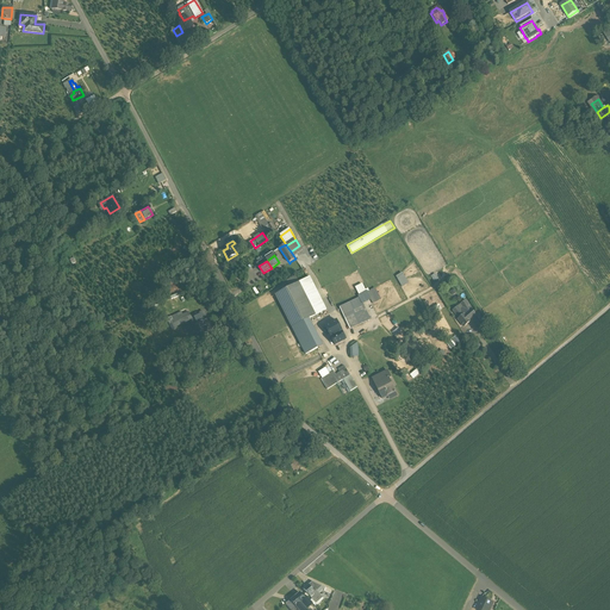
[(403,286),(410,282),(404,272),(397,275),(403,286)]
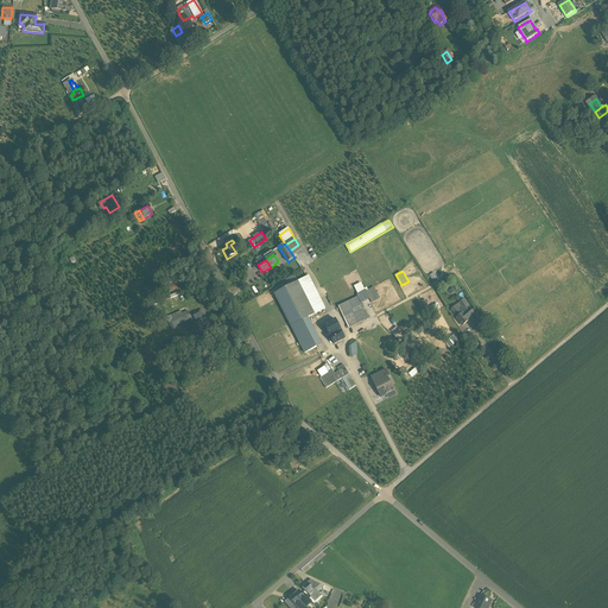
[(289,284),(298,278),(296,273),(286,279),(289,284)]
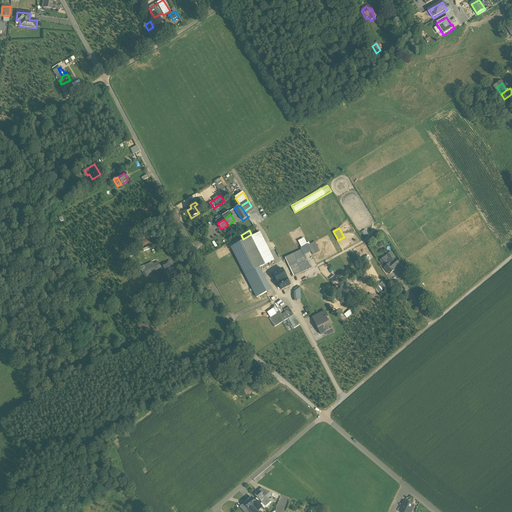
[(260,232),(231,247),(245,275),(260,267),(274,260),(260,232)]
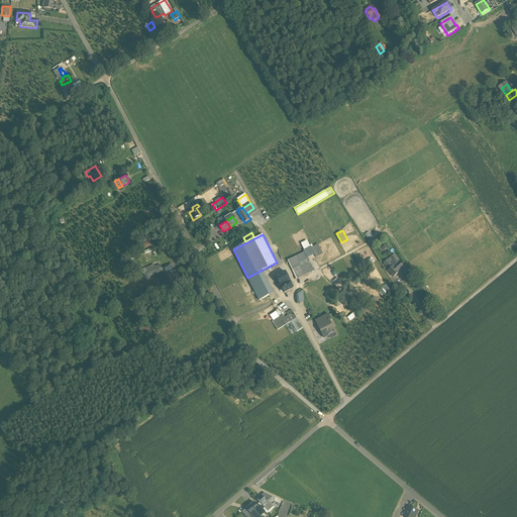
[(321,254),(317,246),(311,249),(316,257),(321,254)]
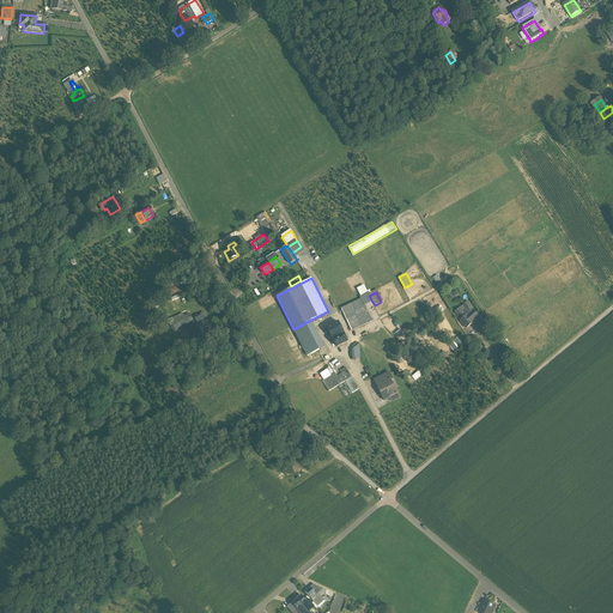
[(368,310),(362,299),(341,309),(347,320),(368,310)]
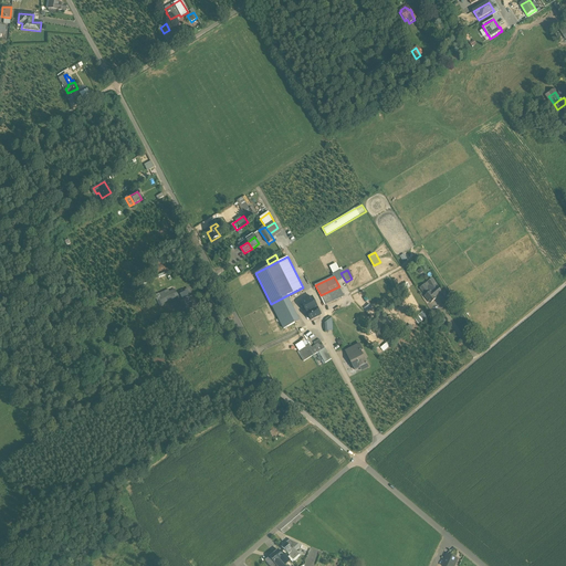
[(431,280),(428,282),(420,289),(426,295),(437,287),(431,280)]
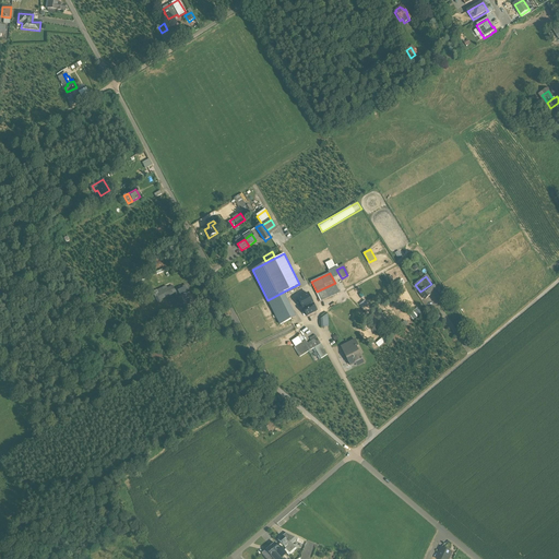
[(340,293),(335,283),(317,292),(321,301),(340,293)]
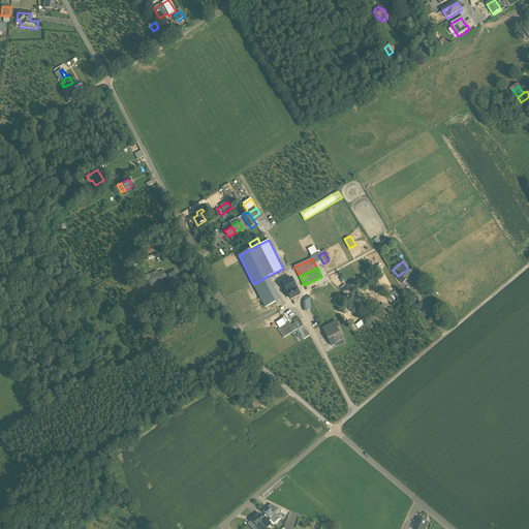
[(398,276),(397,277),(402,283),(407,278),(412,274),(408,269),(398,276)]
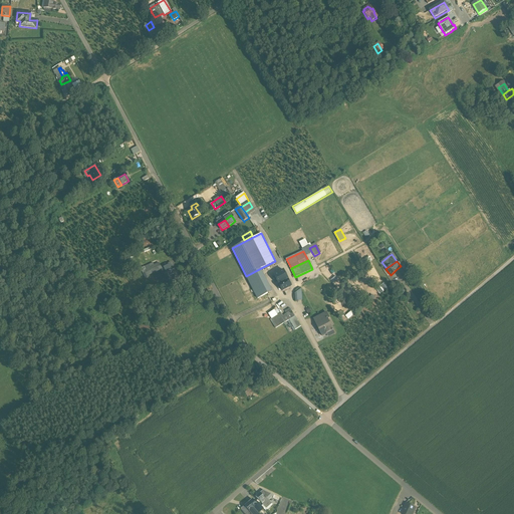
[(167,270),(163,272),(166,277),(176,273),(173,267),(167,270)]
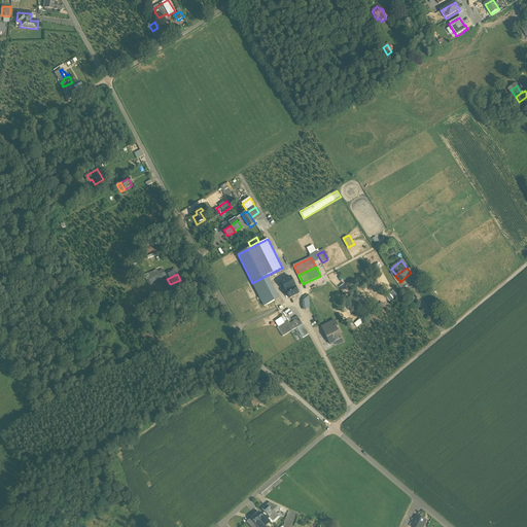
[(280,299),(268,275),(252,283),(265,307),(280,299)]
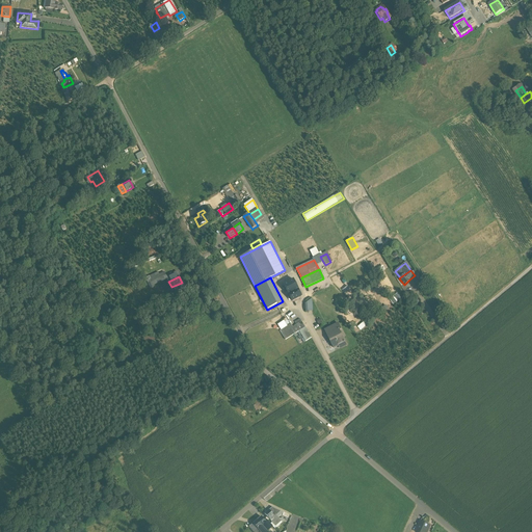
[(294,280),(284,285),(292,301),(300,297),(299,295),(301,294),(294,280)]
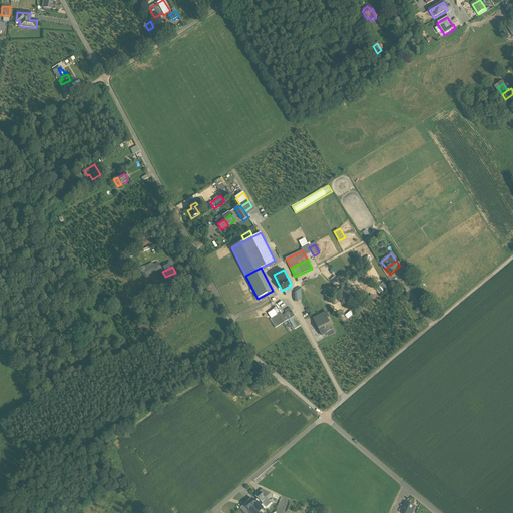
[(326,312),(320,315),(323,321),(326,320),(327,319),(329,318),(326,312)]
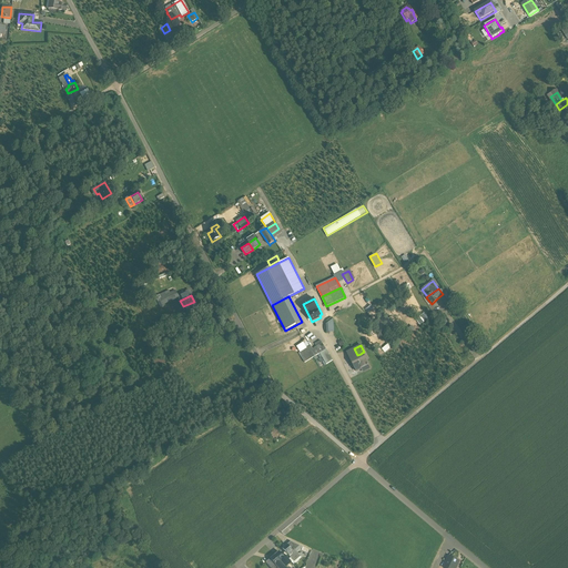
[(311,346),(298,354),(304,363),(316,355),(315,353),(311,346)]
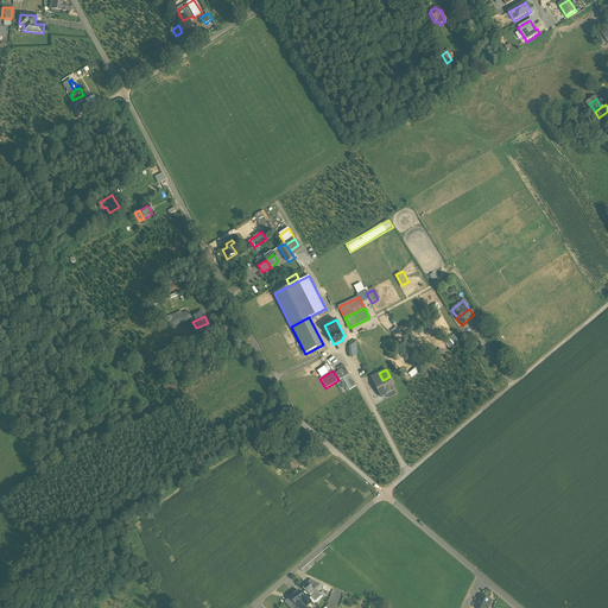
[(341,375),(337,378),(339,380),(339,381),(342,379),(349,391),(356,386),(347,372),(341,375)]
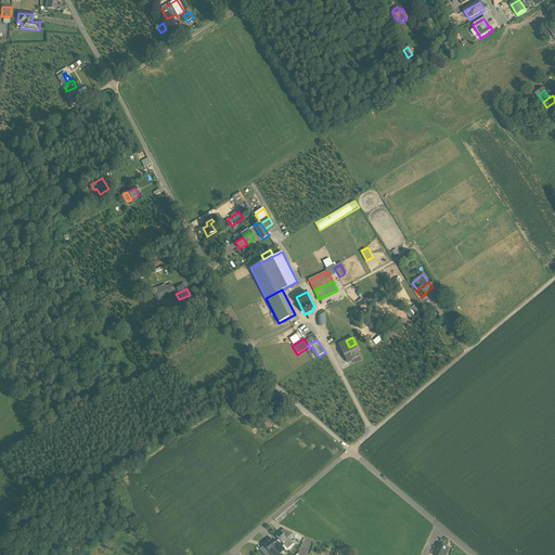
[(346,340),(338,345),(341,351),(349,347),(346,340)]
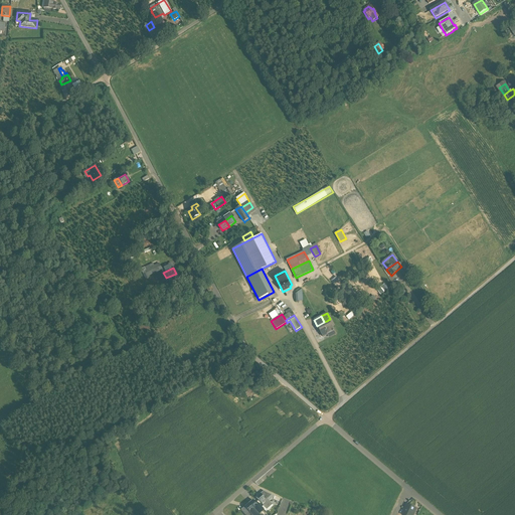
[(328,320),(327,321),(324,322),(317,326),(323,337),(328,334),(334,331),(328,320)]
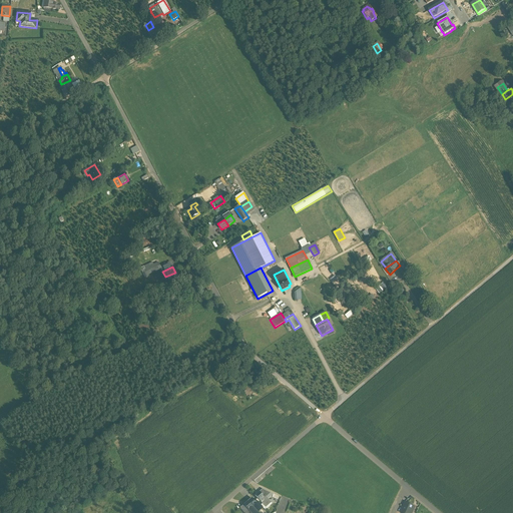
[(387,480),(384,485),(391,488),(393,485),(387,480)]
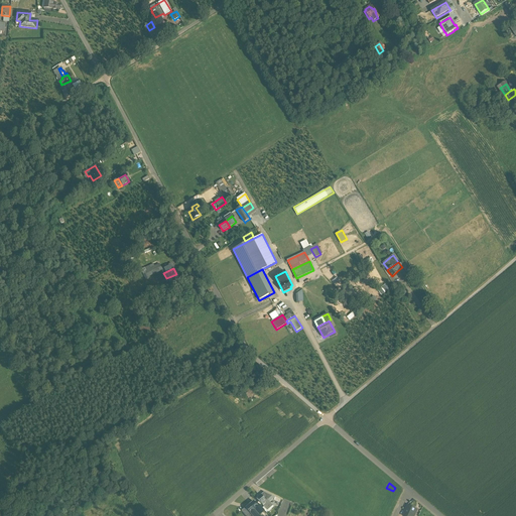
[(393,504),(398,494),(393,491),(386,488),(381,498),(388,501),(393,504)]
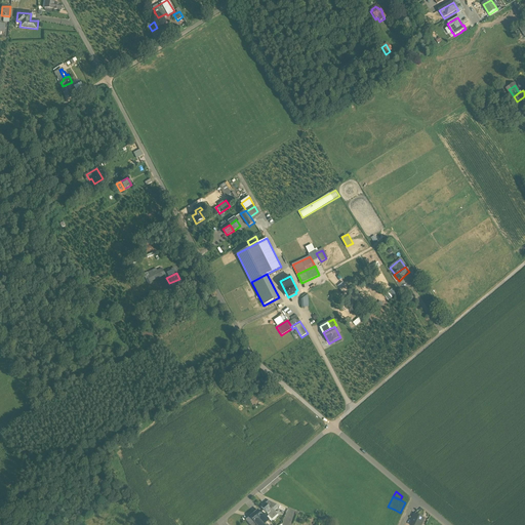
[(277,505),(269,500),(265,503),(270,509),(271,508),(272,509),(277,505)]
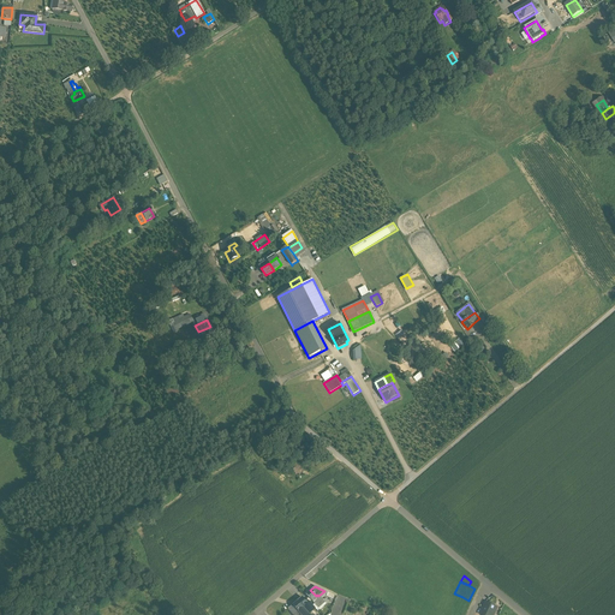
[(316,596),(310,590),(306,595),(311,601),(314,598),(316,596)]
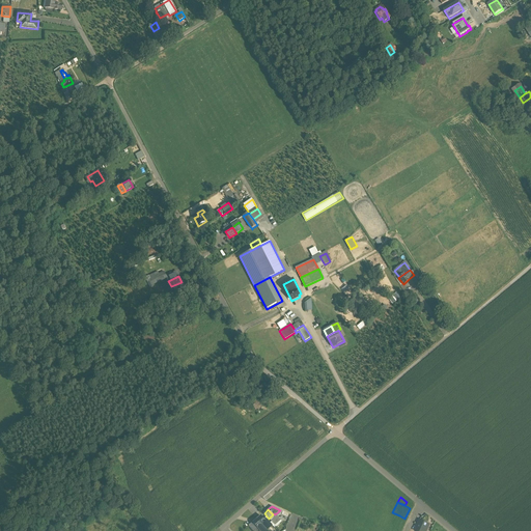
[(275,514),(274,513),(273,514),(271,516),(273,519),(271,521),(275,525),(280,520),(278,516),(277,516),(275,514)]
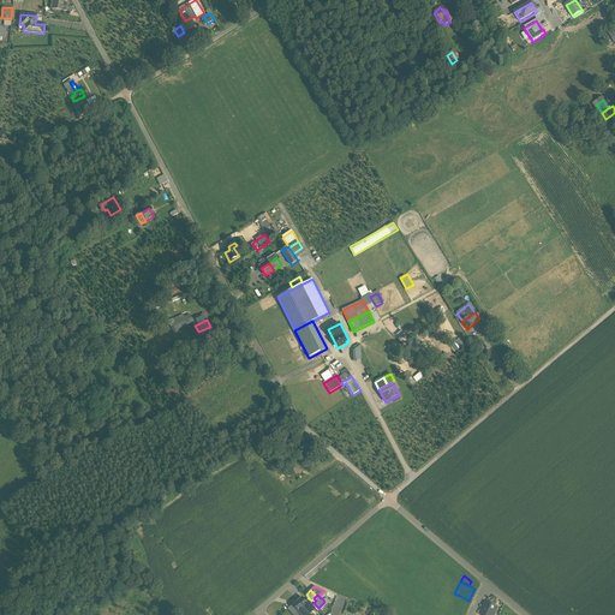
[(306,604),(302,598),(297,602),(309,614),(315,609),(309,602),(306,604)]
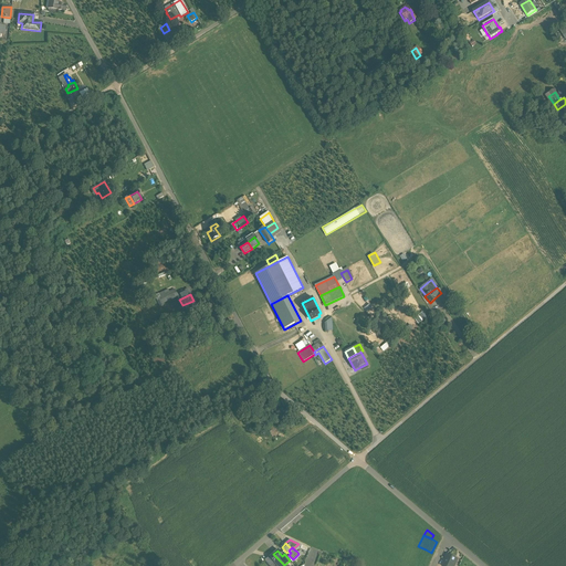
[(282,565),(284,565),(273,554),(269,557),(275,565),(276,565),(282,565)]
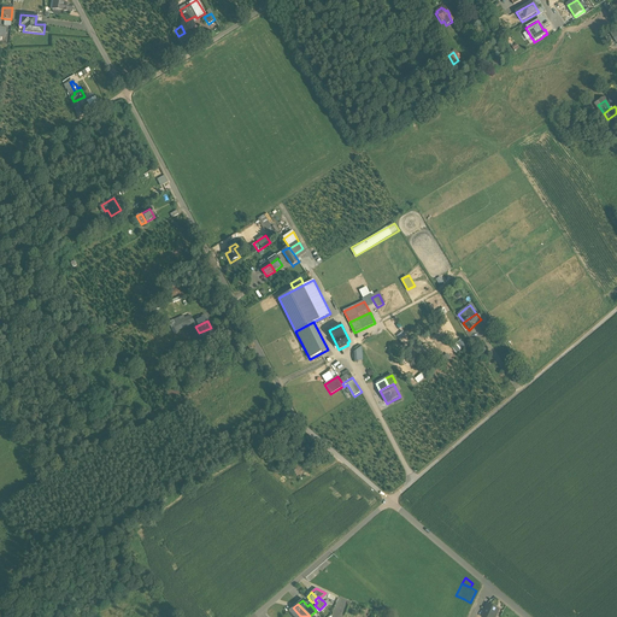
[(494,616),(499,610),(487,604),(481,616),(482,616),(494,616)]
